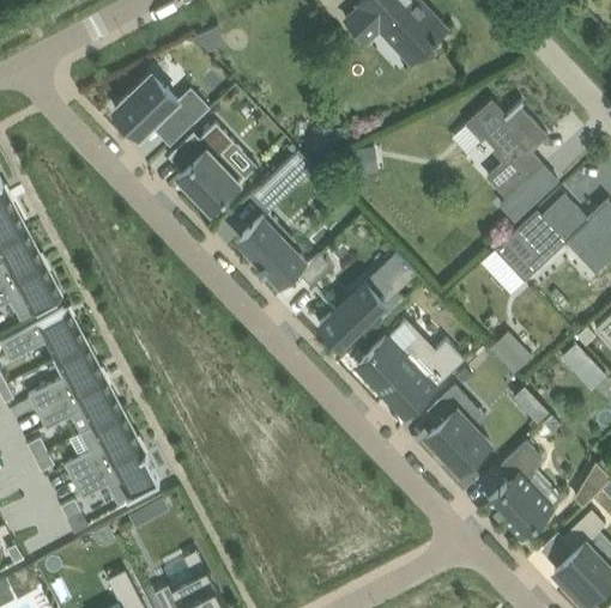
[(358,8),(345,22),(364,43),(379,30),(397,49),(410,64),(411,65),(411,64),(416,60),(421,55),(424,59),(440,44),(436,41),(446,31),(424,10),(418,2),(416,0),(362,0),(356,6),(358,8)]
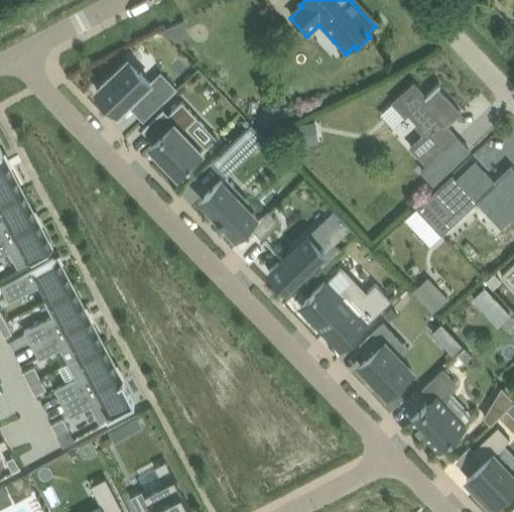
[(117,115),(133,100),(149,116),(175,91),(159,75),(148,85),(127,61),(114,75),(113,74),(107,79),(108,80),(95,93),(117,115)]
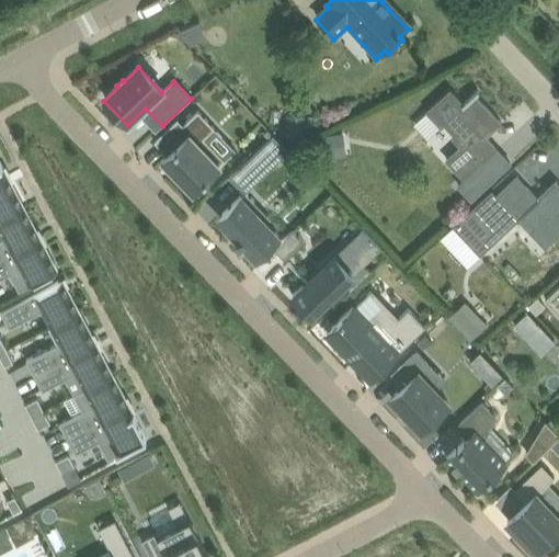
[(448,93),(425,114),(440,129),(443,126),(454,138),(452,140),(459,149),(445,162),(463,182),(457,189),(469,202),(491,182),(479,169),(497,152),(483,139),(500,125),(498,123),(497,124),(474,99),(478,95),(476,93),(461,106),(448,93)]
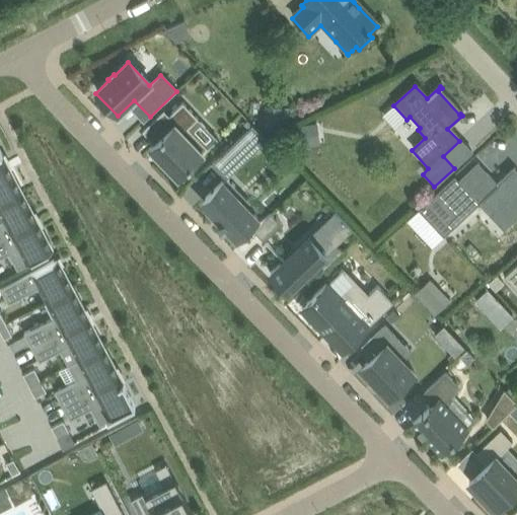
[(143,134),(154,145),(152,147),(150,149),(149,150),(152,153),(159,160),(163,164),(160,167),(170,178),(173,175),(177,179),(207,151),(187,130),(197,121),(181,104),(167,119),(163,115),(143,134)]
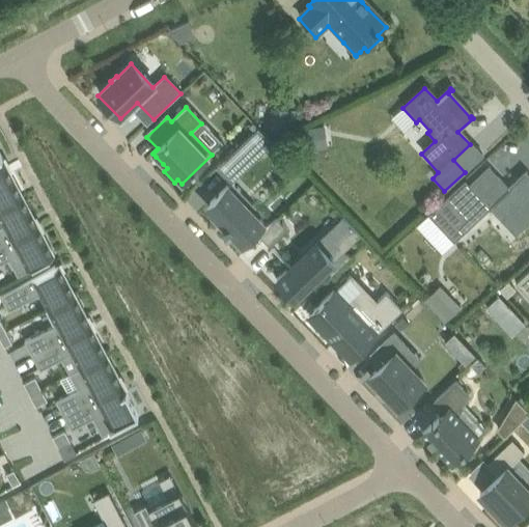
[(271,127),(271,137),(274,137),(284,131),(286,114),(271,112),(269,127),(271,127)]
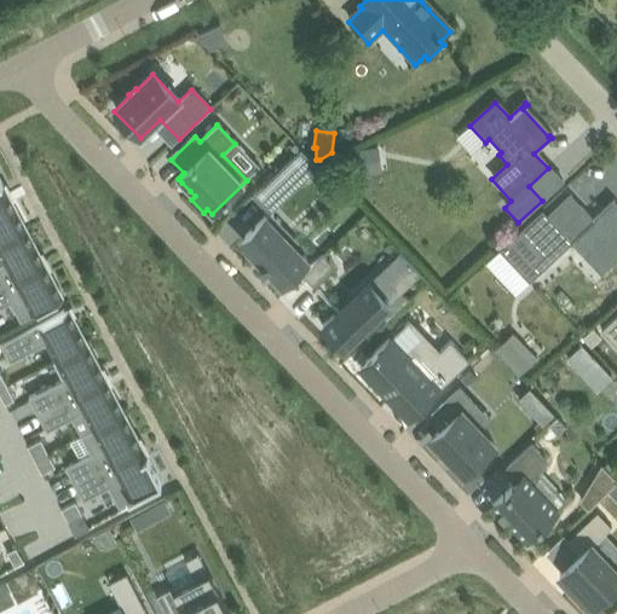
[(300,151),(251,198),(265,213),(290,187),(278,174),(290,163),(306,180),(317,169),(300,151)]
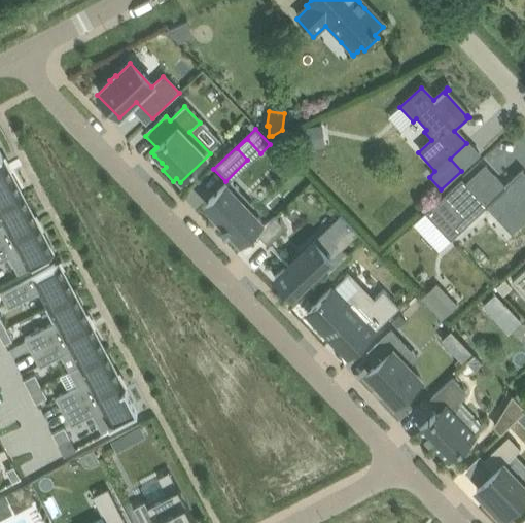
[(0,207),(22,197),(9,175),(6,177),(2,169),(0,170),(0,207)]
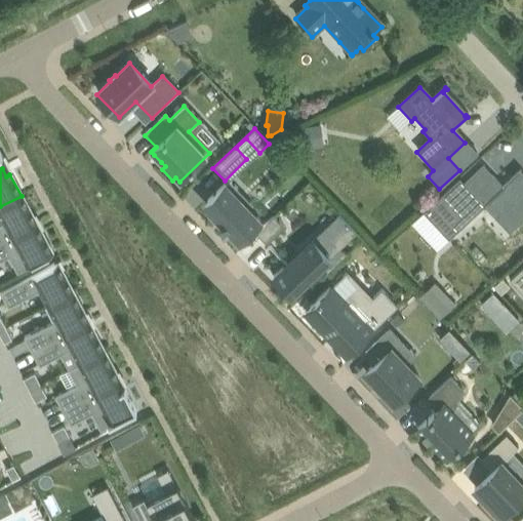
[(458,181),(423,214),(448,241),(490,202),(501,215),(504,212),(516,226),(522,218),(522,178),(520,175),(521,173),(520,172),(503,189),(493,179),(483,168),(468,183),(465,186),(458,181)]
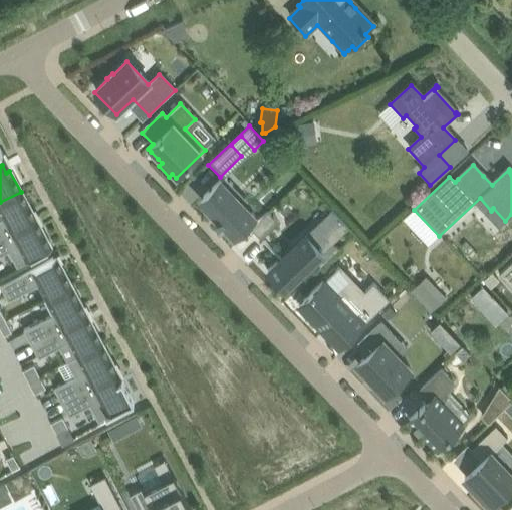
[(202,199),(199,202),(210,214),(219,223),(216,225),(219,228),(222,225),(234,238),(254,219),(243,207),(247,203),(224,179),(202,199)]
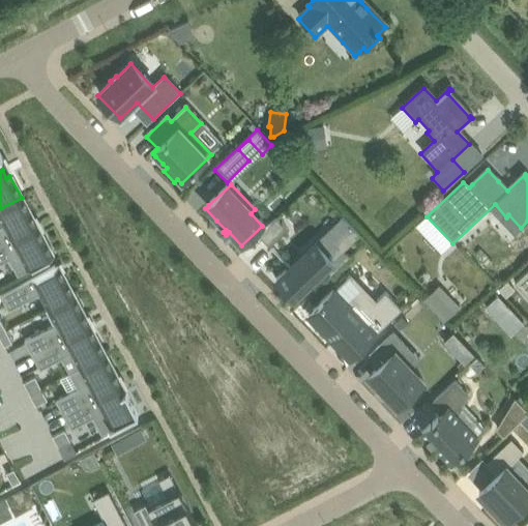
[(0,246),(33,230),(29,222),(33,220),(22,198),(0,208),(0,226),(1,228),(0,228),(0,246)]
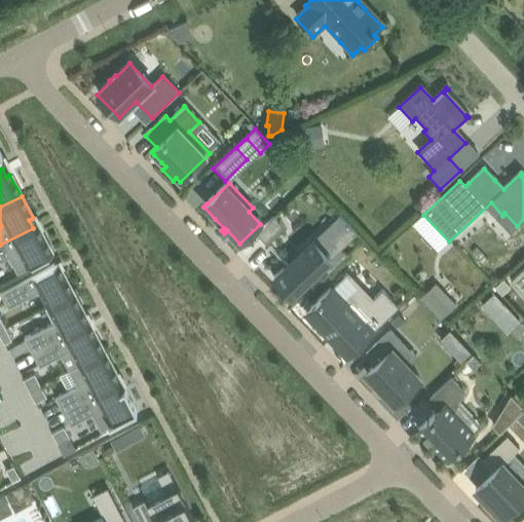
[(284,230),(273,219),(256,236),(266,248),(284,230)]
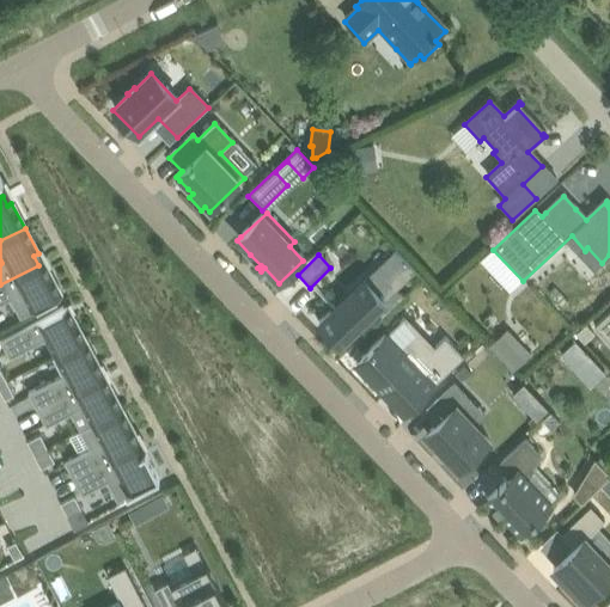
[(19,320),(61,298),(47,271),(43,274),(38,265),(0,284),(0,306),(10,302),(19,320)]
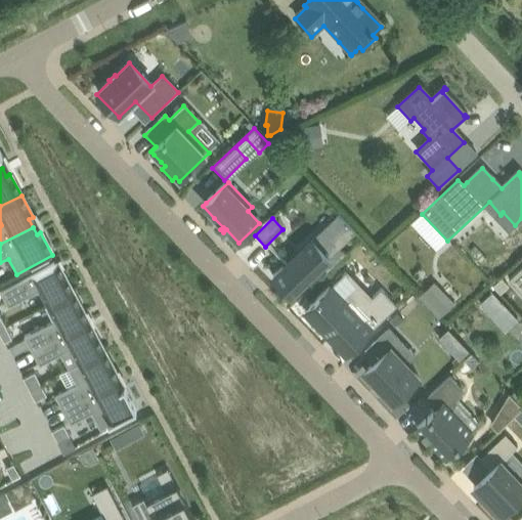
[(320,231),(272,278),(290,297),(302,285),(305,288),(305,287),(303,285),(320,268),(327,274),(345,257),(320,231)]
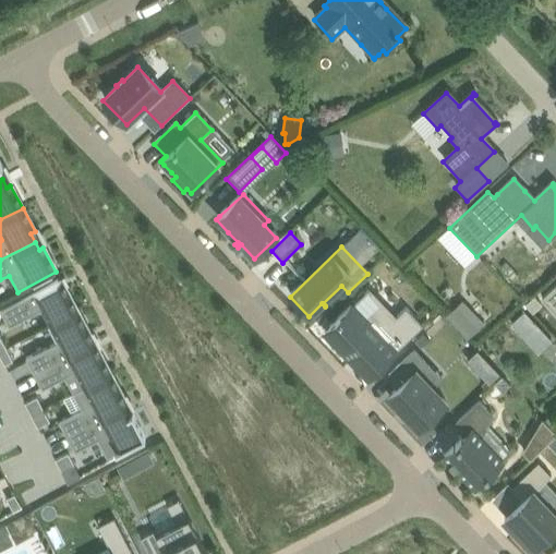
[(39,312),(48,328),(77,313),(65,289),(61,291),(57,282),(0,312),(0,315),(8,329),(39,312)]
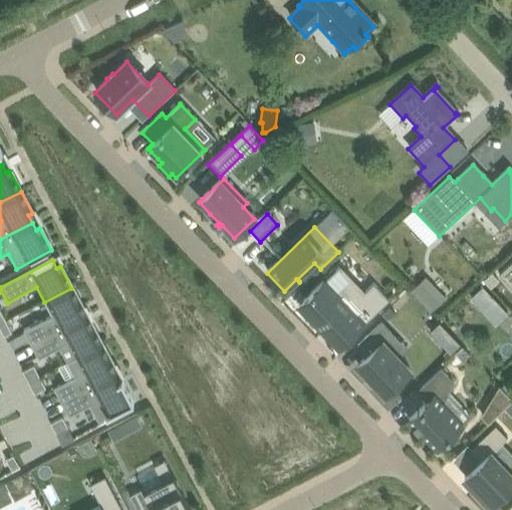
[(511,262),(498,276),(511,291),(511,262)]
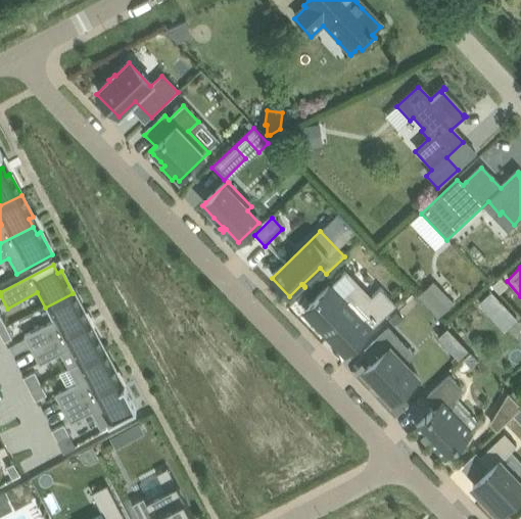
[(431,284),(421,295),(440,316),(452,304),(431,284)]
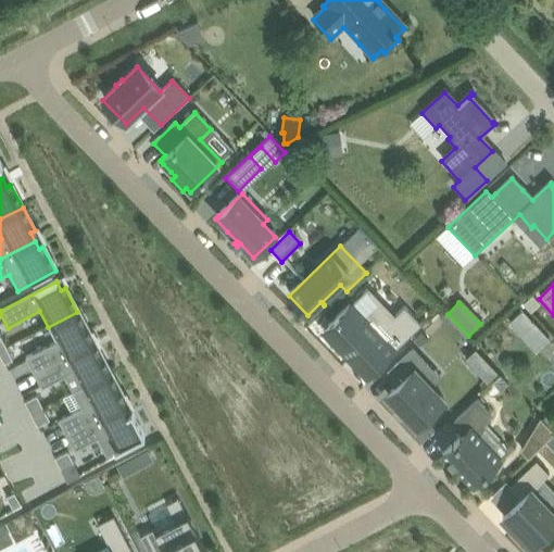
[(420,327),(403,309),(390,321),(377,306),(362,322),(348,308),(323,331),(367,377),(420,327)]
